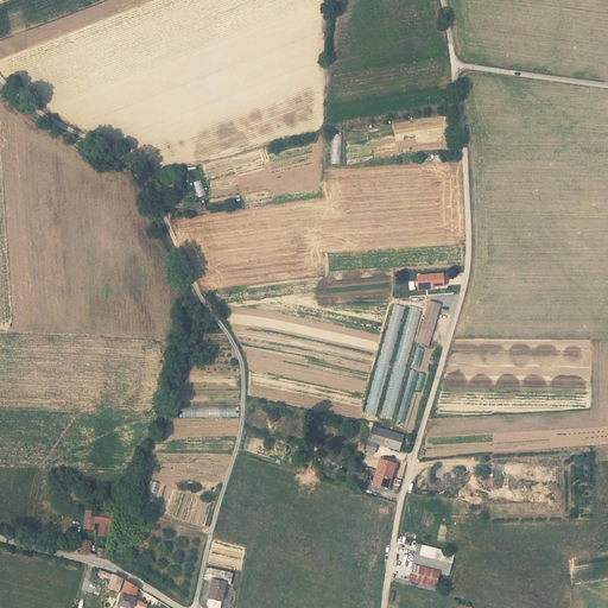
[(198,197),(206,195),(202,181),(194,183),(198,197)]
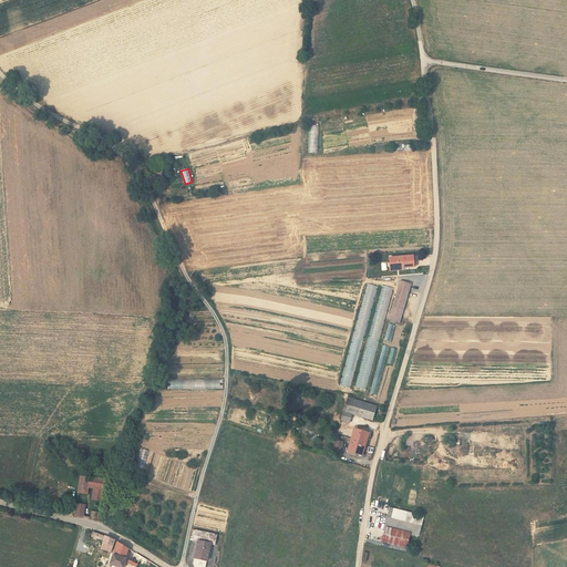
[(415,255),(390,257),(391,271),(404,270),(404,266),(416,266),(415,255)]
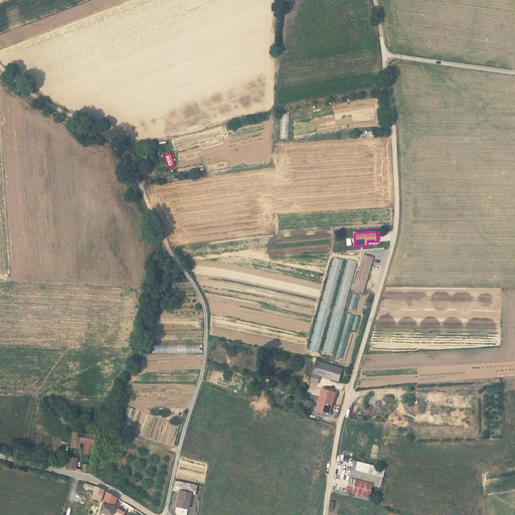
[(364,255),(354,290),(363,293),(373,258),(364,255)]
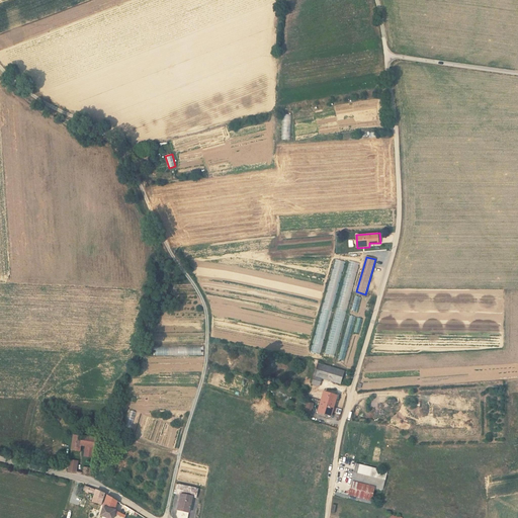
[(322,355),(343,261),(333,259),(313,353),(322,355)]
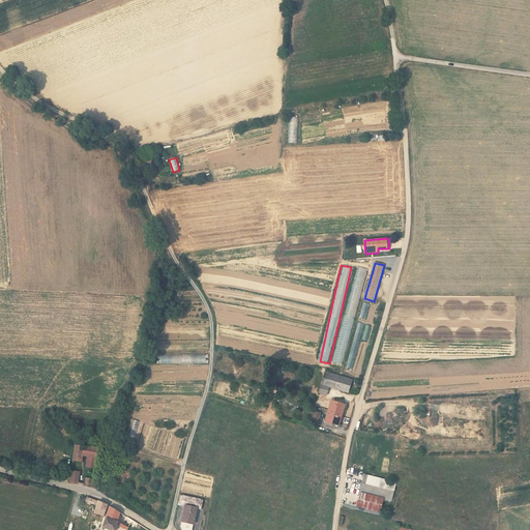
[(333,362),(344,364),(365,269),(356,267),(333,362)]
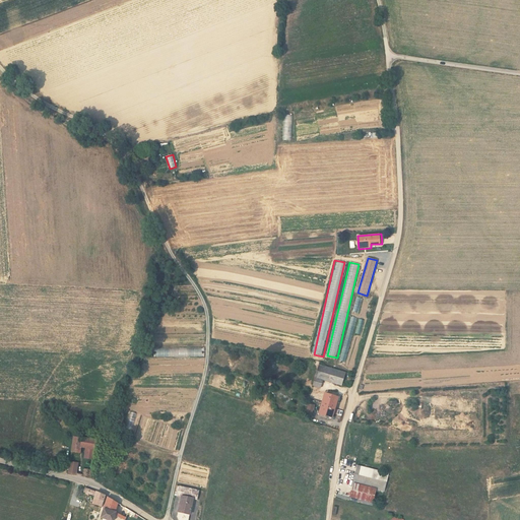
[(356,297),(352,312),(358,314),(362,298),(356,297)]
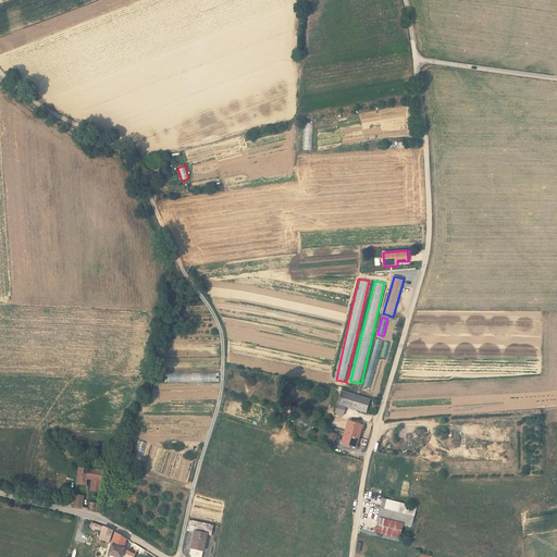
[(364,386),(370,387),(381,341),(375,338),(364,386)]
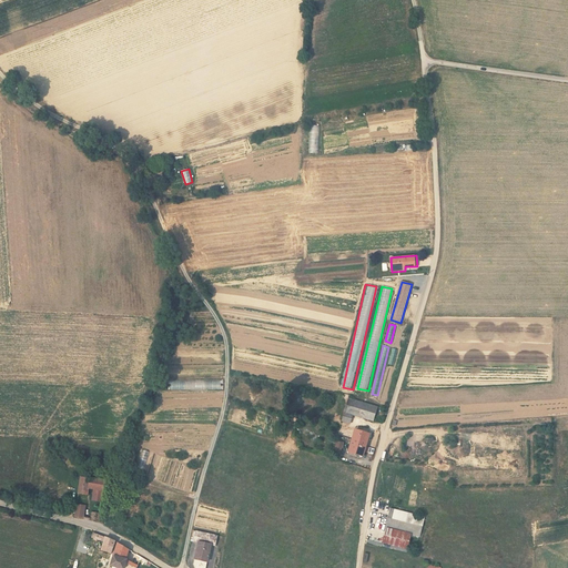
[(378,407),(350,399),(348,405),(376,413),(378,407)]
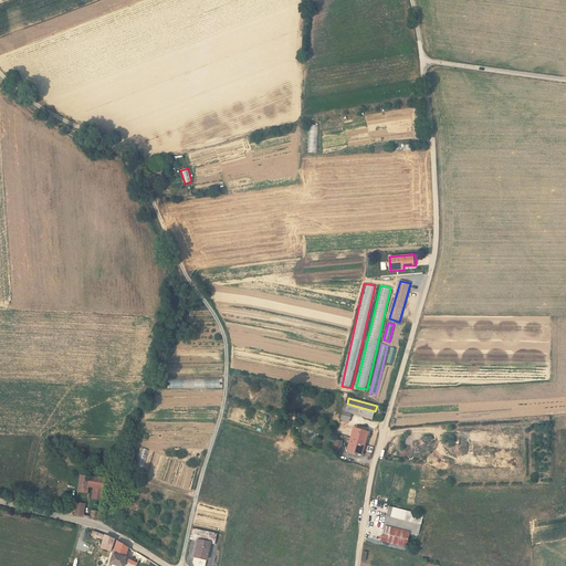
[(375,413),(346,406),(343,419),(353,422),(355,415),(373,419),(375,413)]
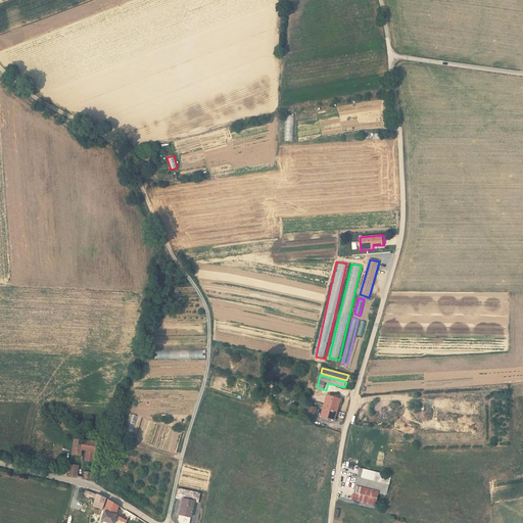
[(328,396),(324,415),(321,414),(320,417),(333,420),(334,417),(336,418),(341,400),(328,396)]
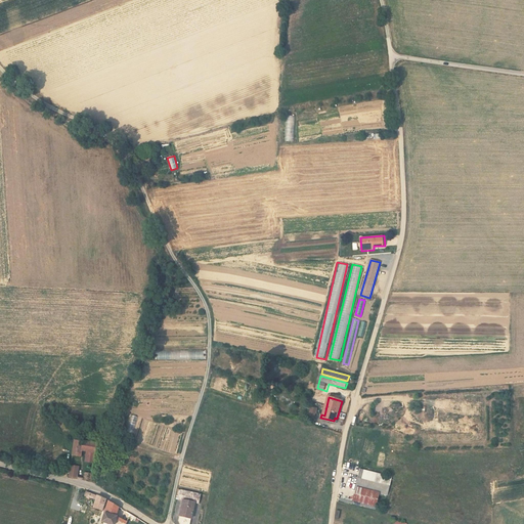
[(316,417),(317,408),(310,406),(309,416),(316,417)]
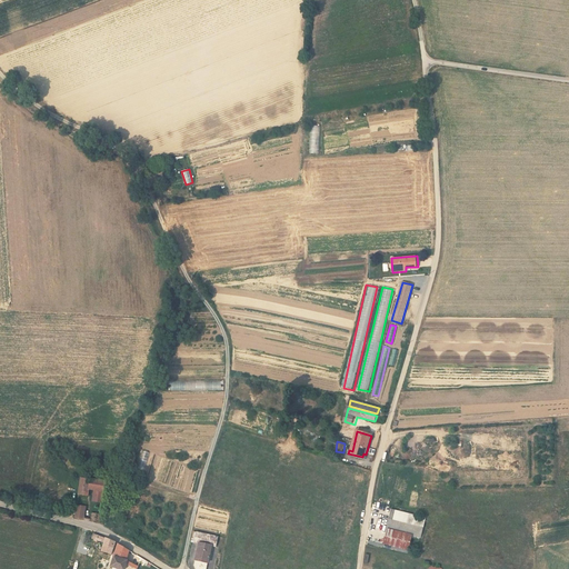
[(145,470),(149,451),(142,450),(138,469),(145,470)]
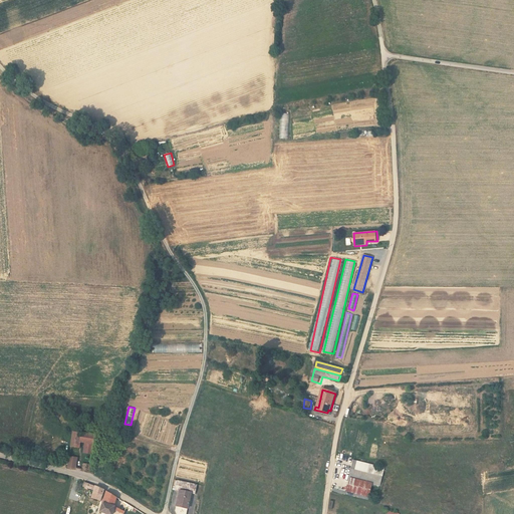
[(144,438),(167,444),(170,432),(173,422),(159,418),(159,417),(151,415),(146,433),(145,433),(144,438)]
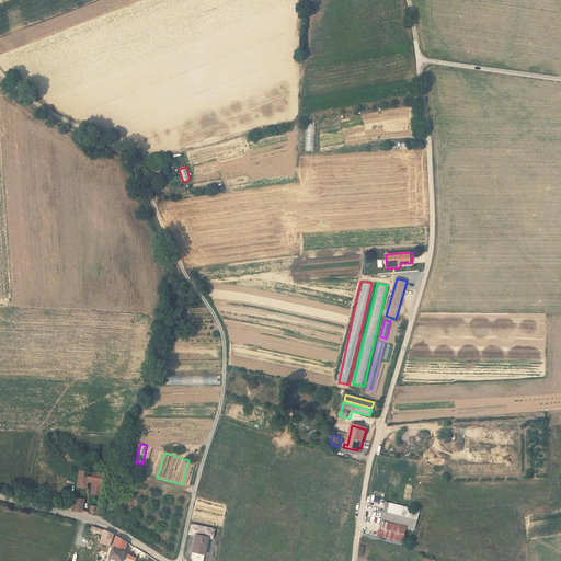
[(81,473),(78,487),(87,488),(88,482),(92,483),(102,485),(103,477),(89,474),(90,470),(83,469),(82,473),(81,473)]
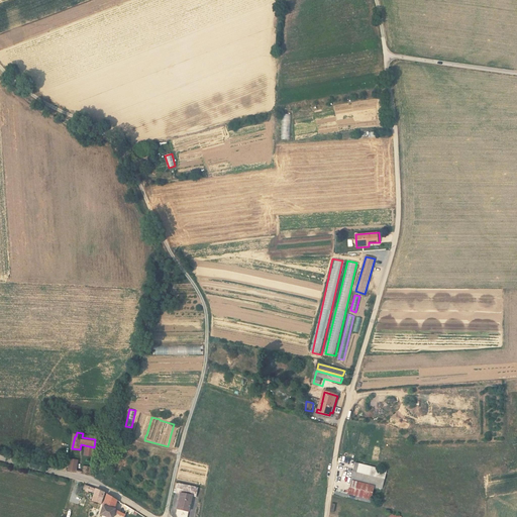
[(94,447),(85,445),(84,455),(92,456),(94,447)]
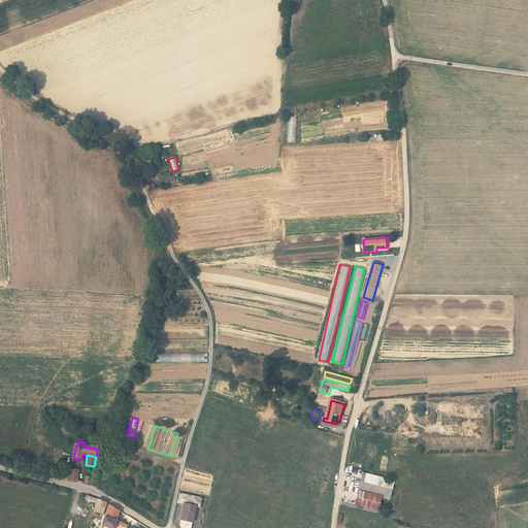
[(71,468),(69,481),(77,483),(79,470),(71,468)]
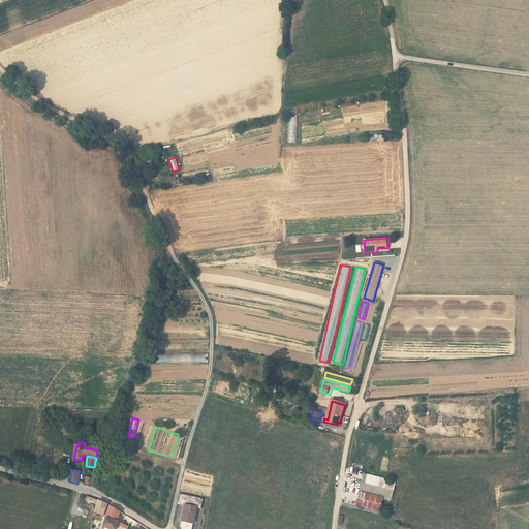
[(397,480),(365,473),(358,506),(380,511),(383,498),(392,500),(397,480)]
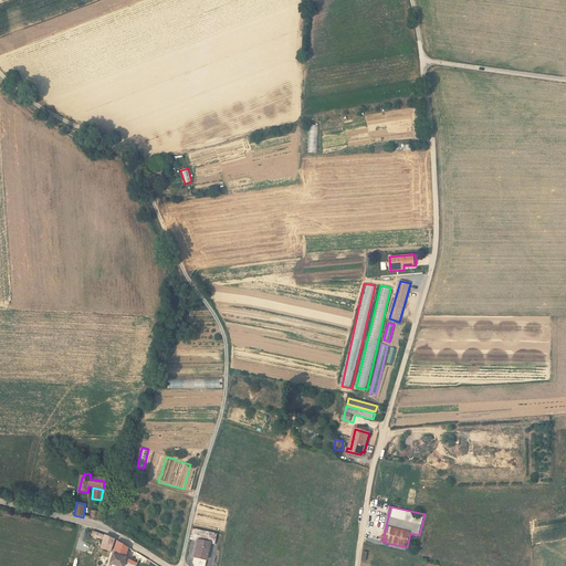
[(218,535),(194,528),(191,538),(199,541),(194,563),(195,565),(206,565),(211,544),(215,545),(218,535)]
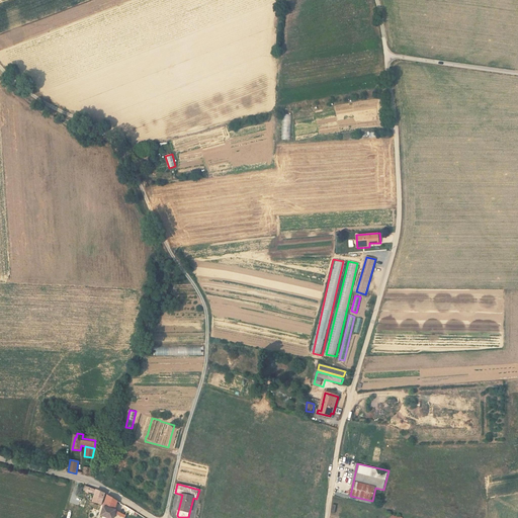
[(92,502),(102,506),(106,494),(96,491),(92,502)]
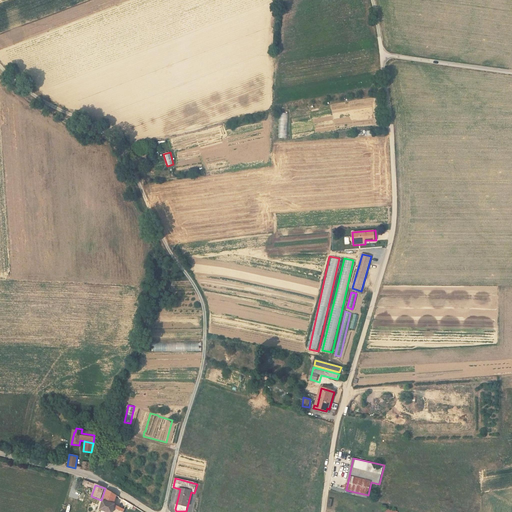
[(111,511),(118,497),(107,490),(101,508),(109,511),(111,511)]
